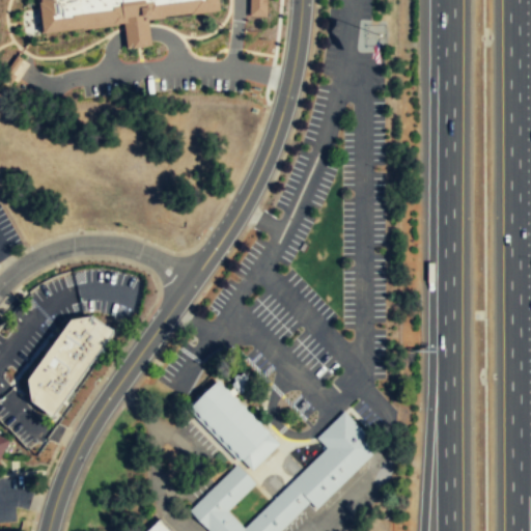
[(34,0),(38,33),(122,25),(124,49),(149,46),(146,18),(217,11),(215,0),(34,0)]
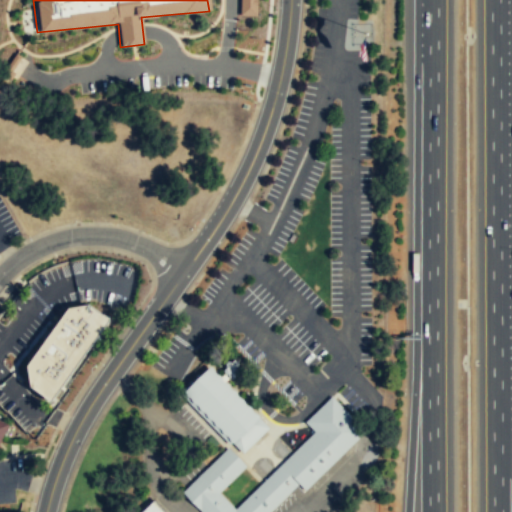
[(256,16),(256,0),(239,0),(239,15),(256,16)]
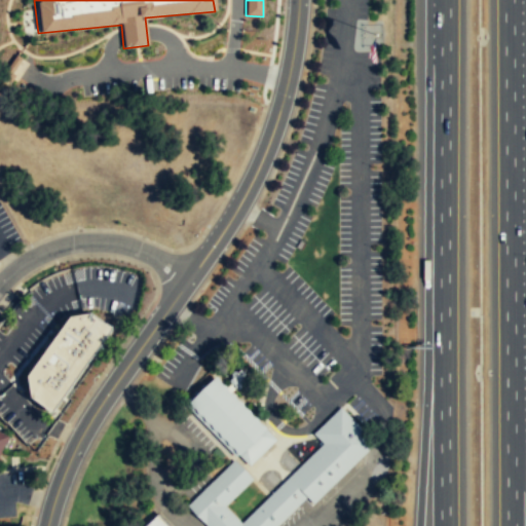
[(20,391),(54,414),(109,329),(74,306),(20,391)]
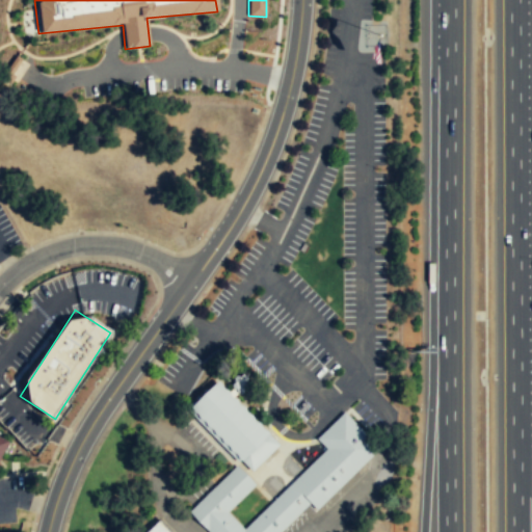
[(280,445),(216,381),(187,411),(249,474),(280,445)]
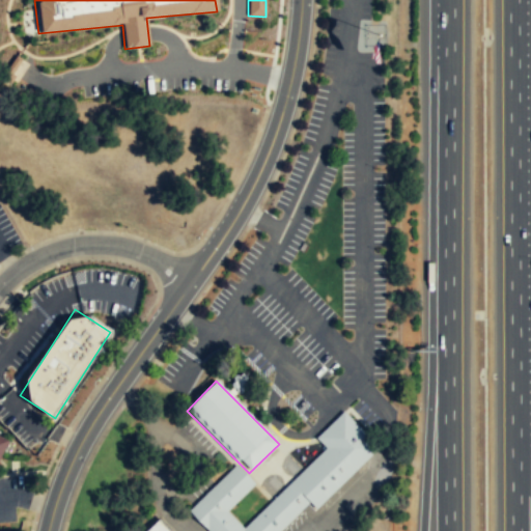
[(244,528),(227,510),(255,483),(236,465),(188,511),(206,530),(280,530),(308,504),(314,509),(378,448),(343,412),(316,438),(326,448),(244,528)]
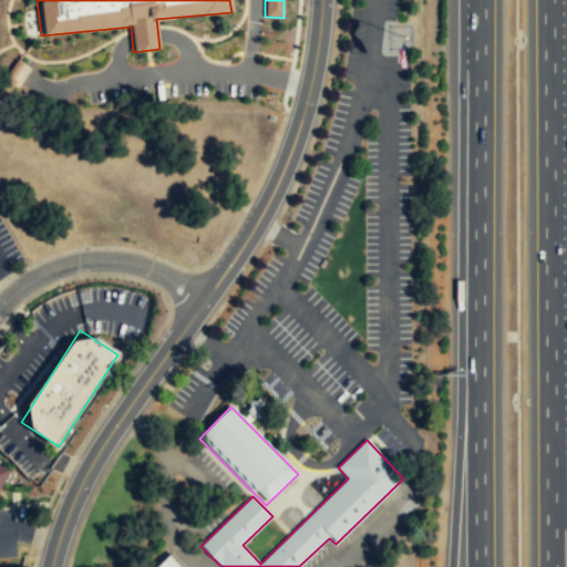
[(0,487),(9,468),(0,464),(0,487)]
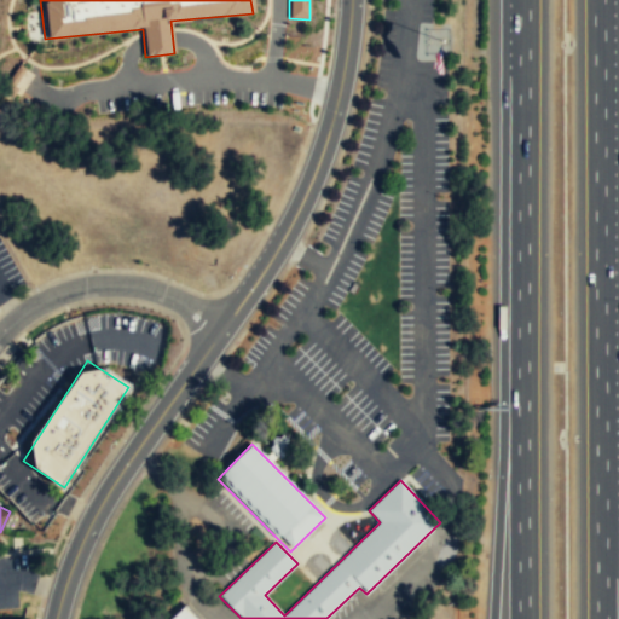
[(201,618),(187,603),(169,618),(201,618)]
